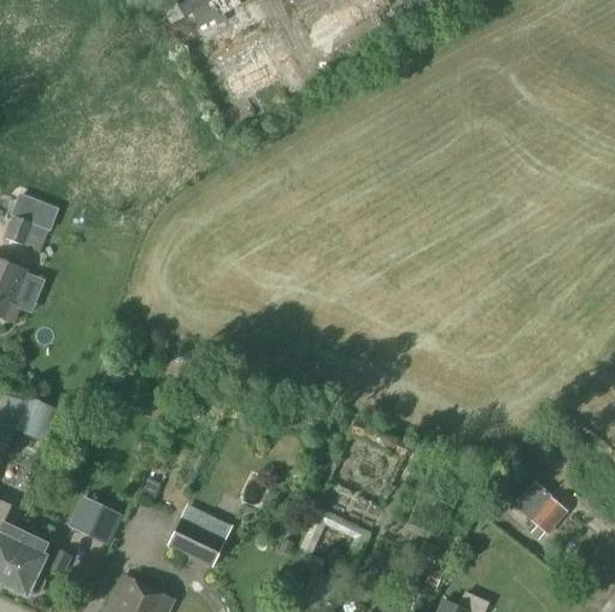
[(215,25),(257,4),(255,0),(187,0),(195,13),(205,9),(215,25)]
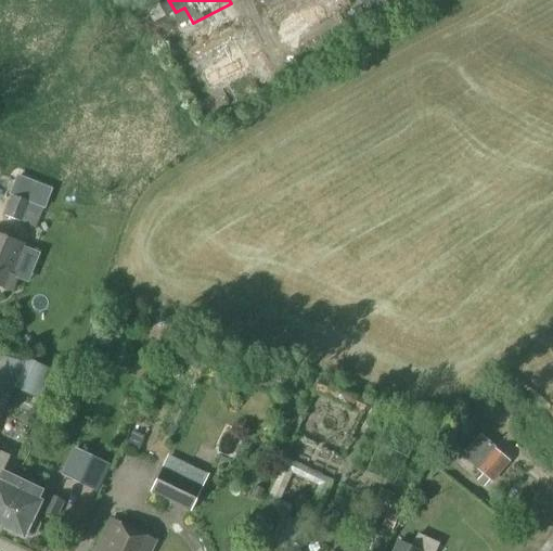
[(277,0),(293,30),(336,8),(332,0),(277,0)]
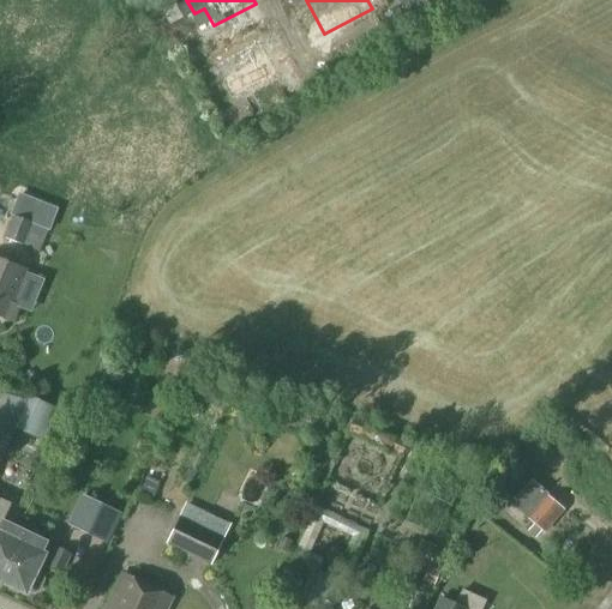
[(190,25),(199,44),(213,38),(203,18),(190,25)]
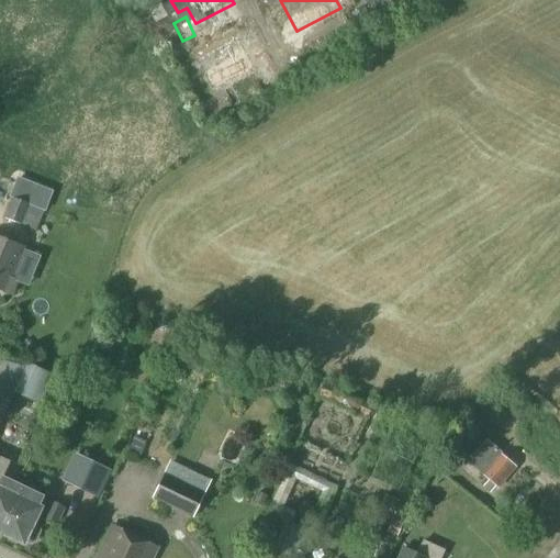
[(199,47),(219,80),(266,53),(246,20),(199,47)]
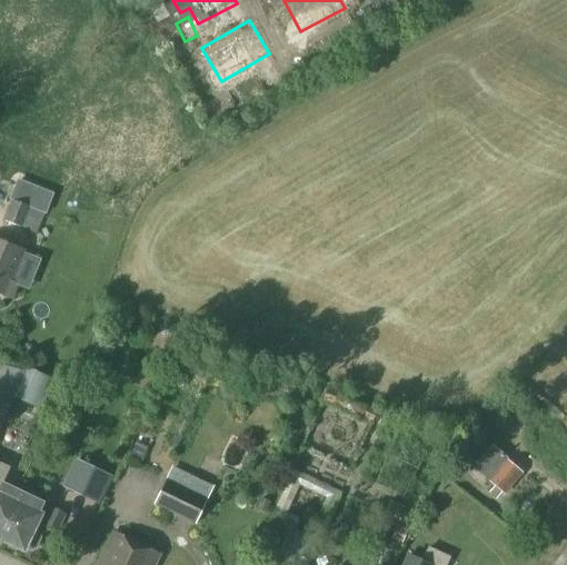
[(19,181),(12,197),(5,218),(20,225),(20,224),(37,230),(45,210),(43,209),(45,206),(38,204),(43,191),(19,181)]
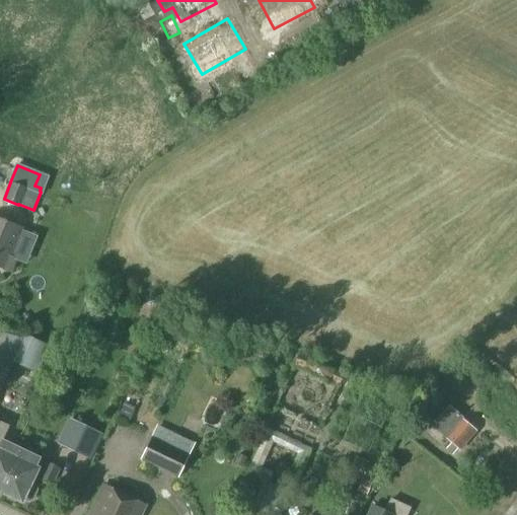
[(22,226),(0,217),(0,265),(6,267),(12,269),(17,256),(11,254),(22,226)]
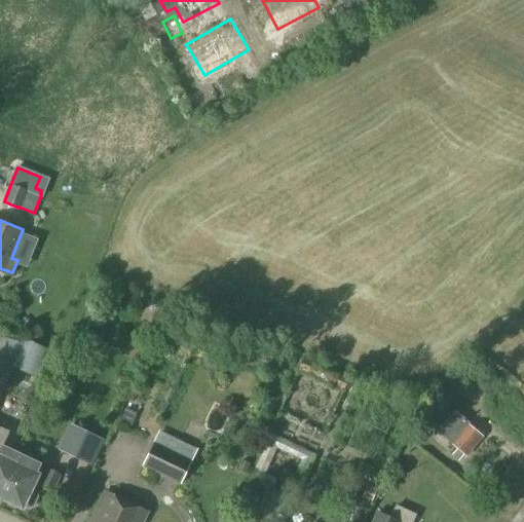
[(30,343),(22,367),(41,374),(50,351),(30,343)]
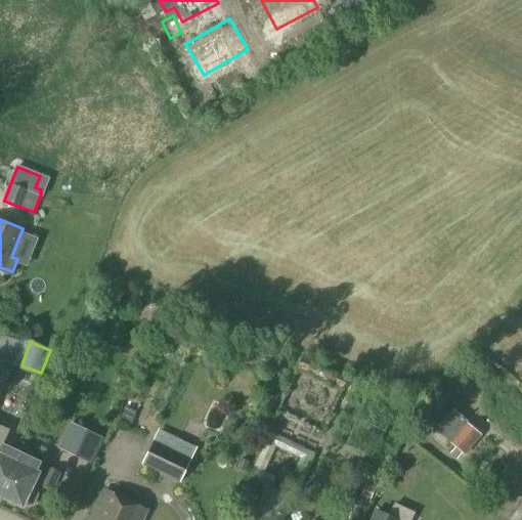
[(303,354),(297,365),(318,376),(343,386),(349,372),(343,369),(341,372),(323,364),(303,354)]
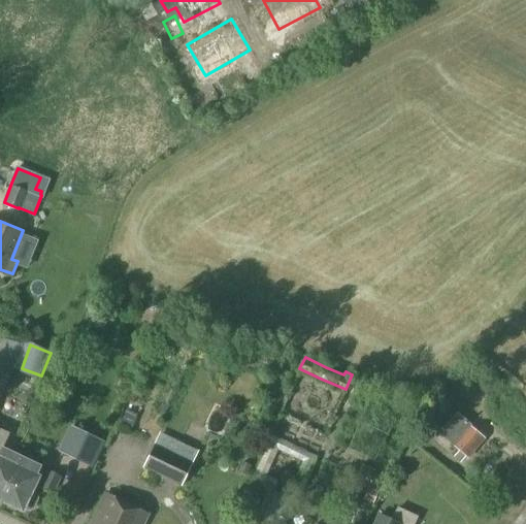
[(0,360),(0,393),(12,366),(0,360)]
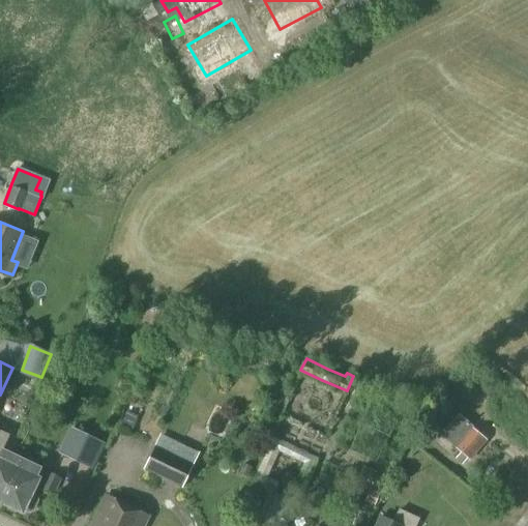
[(492,374),(481,388),(490,395),(500,381),(492,374)]
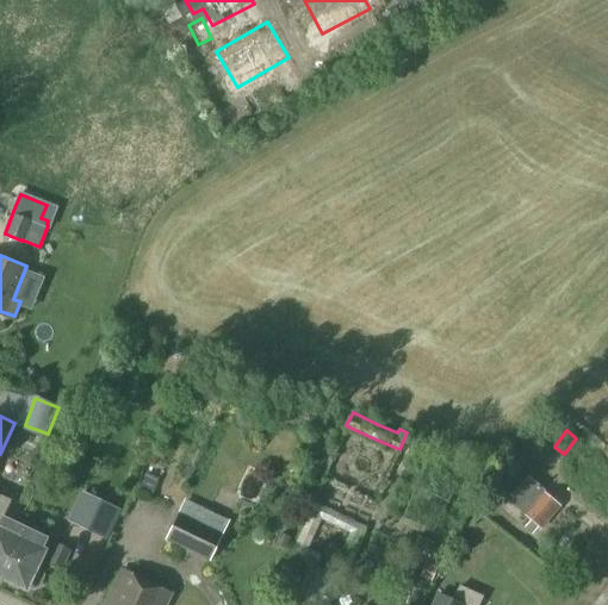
[(544,488),(528,475),(509,498),(531,517),(526,524),(533,530),(539,523),(541,525),(559,503),(543,490),(544,488)]
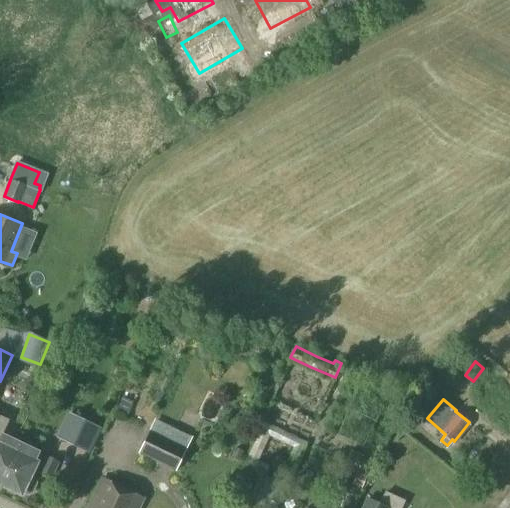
[(252,443),(264,450),(276,426),(307,442),(313,430),(270,408),(252,443)]
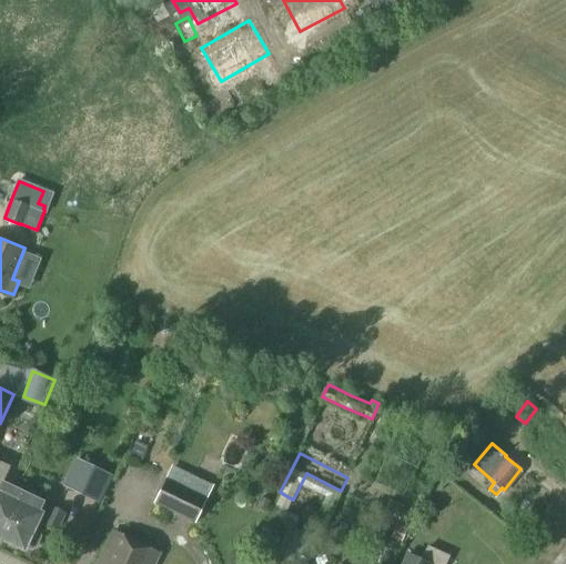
[(74,454),(61,483),(100,500),(112,472),(74,454)]
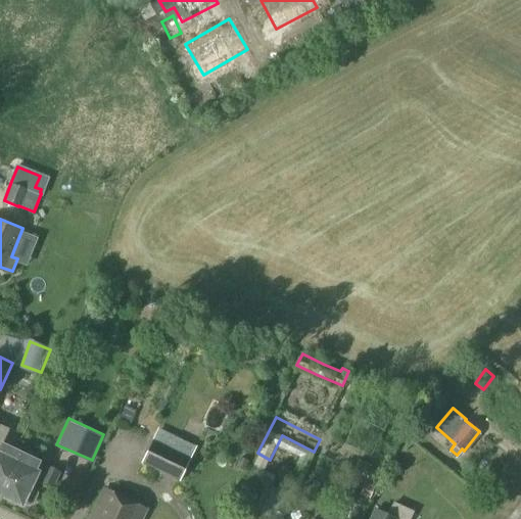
[(0,490),(2,491),(21,450),(3,441),(9,426),(0,421),(0,490)]
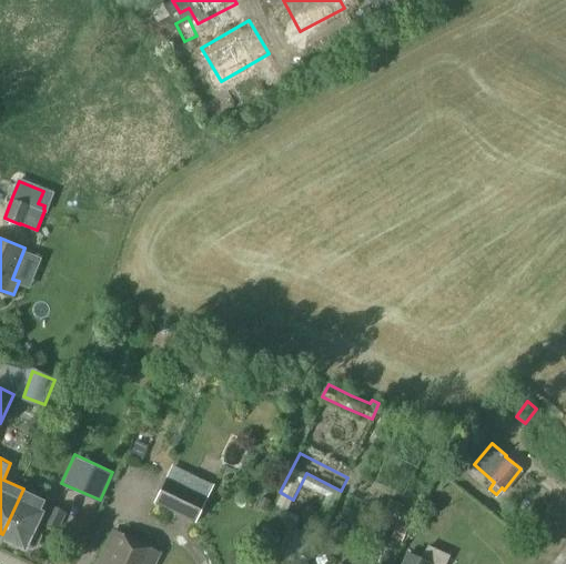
[(154,501),(196,522),(210,495),(168,475),(154,501)]
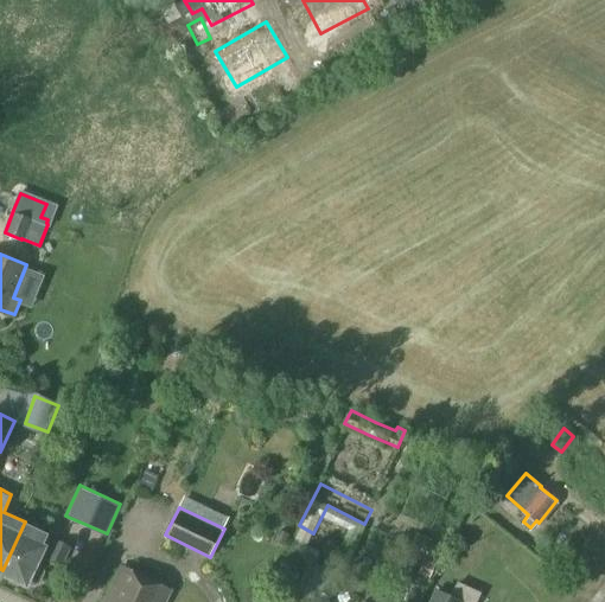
[(25,522),(2,570),(11,575),(12,580),(19,582),(23,580),(26,582),(26,580),(30,581),(34,581),(40,578),(46,568),(44,563),(42,561),(37,558),(43,545),(42,545),(48,532),(25,522)]
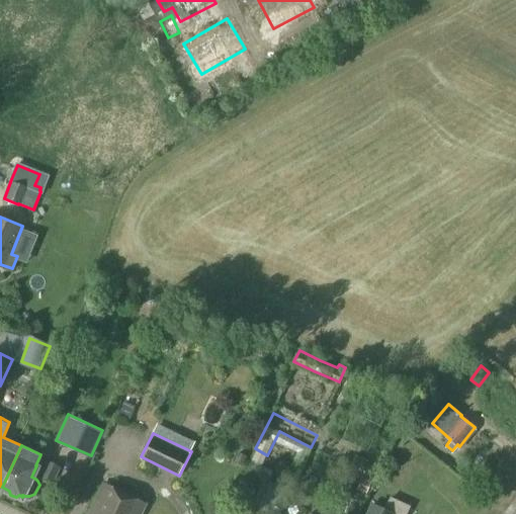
[(49,458),(39,477),(52,483),(61,463),(49,458)]
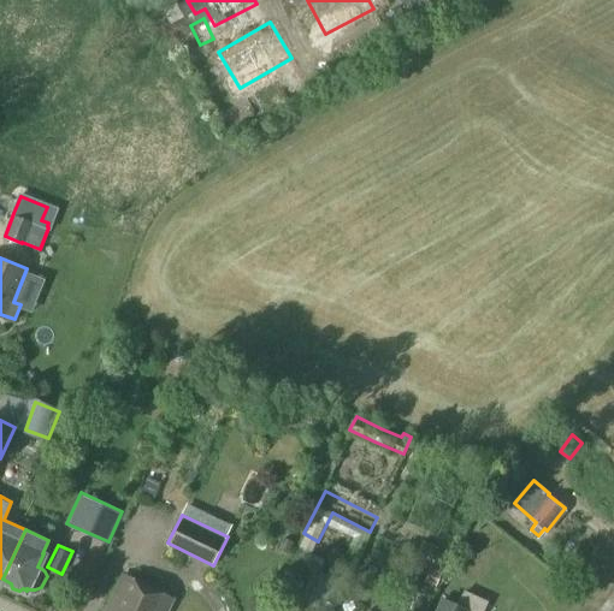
[(165,610),(172,597),(123,573),(104,610),(165,610)]
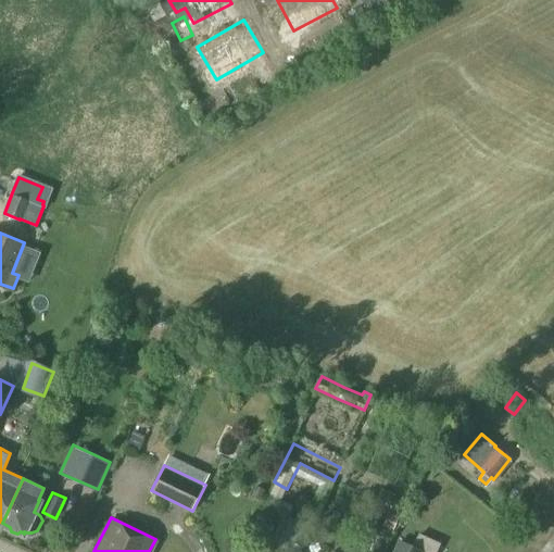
[(415,546),(401,539),(393,551),(424,551),(425,550),(415,546)]
